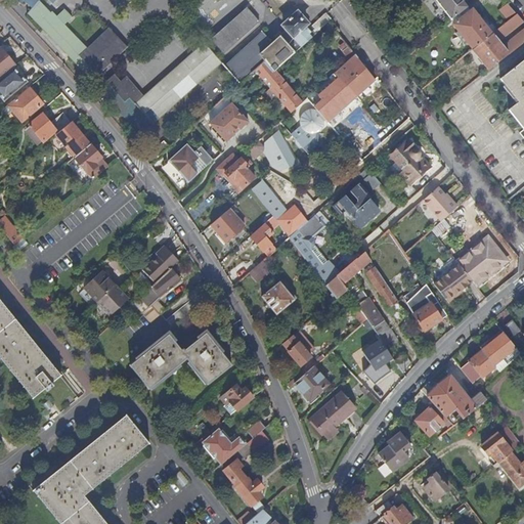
[(38,1),(39,1),(39,0),(48,0),(52,4),(55,0),(15,0),(20,4),(23,1),(31,9),(38,1)]
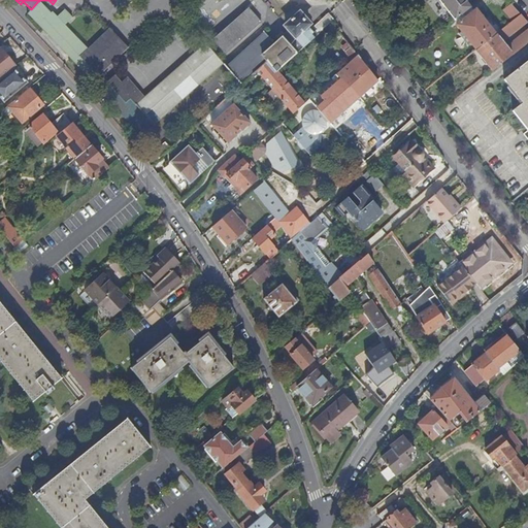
[(437,0),(455,22),(471,8),(467,2),(464,4),(460,0),(437,0)]
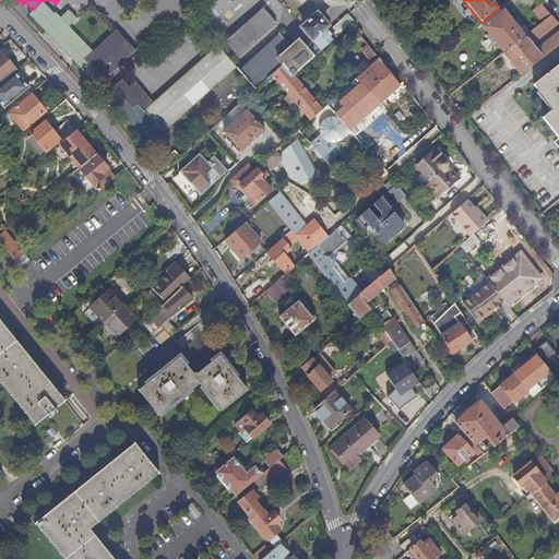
[(43,26),(55,15),(42,1),(40,1),(33,10),(31,13),(43,26)]
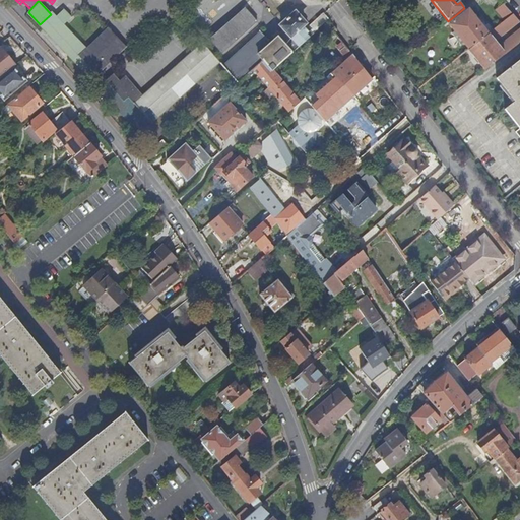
[(514,16),(504,5),(496,11),(505,22),(506,22),(514,16)]
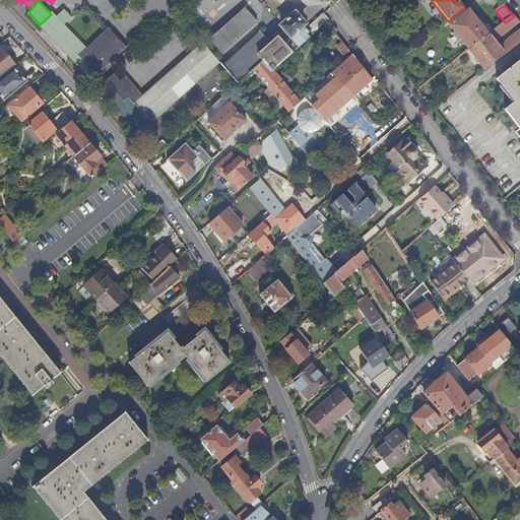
[(464,8),(448,21),(451,25),(468,12),(464,8)]
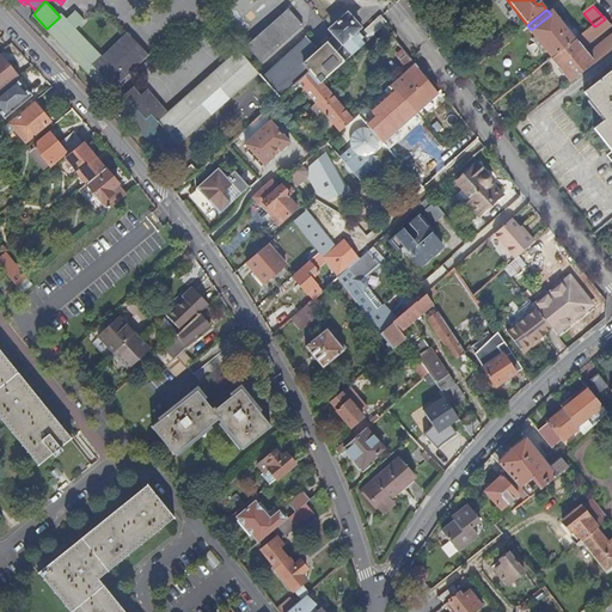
[(248,48),(262,65),(304,28),(289,11),(248,48)]
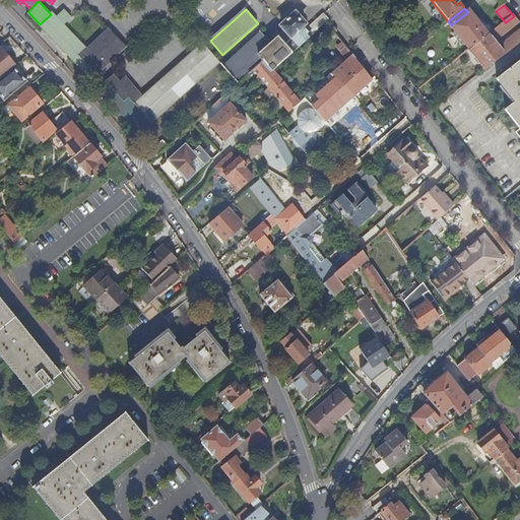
[(63,26),(71,18),(64,10),(56,19),(51,14),(40,24),(94,81),(98,77),(96,75),(99,74),(126,48),(110,30),(86,51),(75,40),(63,26)]
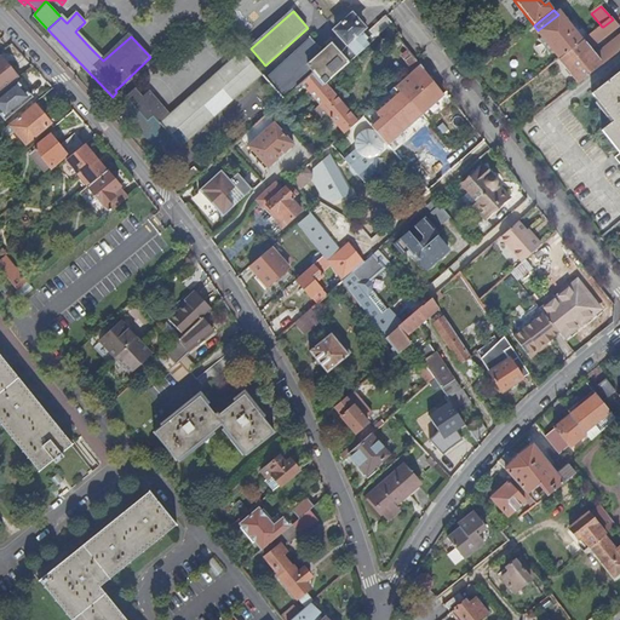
[(555,53),(560,59),(583,42),(560,13),(558,15),(538,30),(537,32),(544,40),(540,42),(550,56),(555,53)]
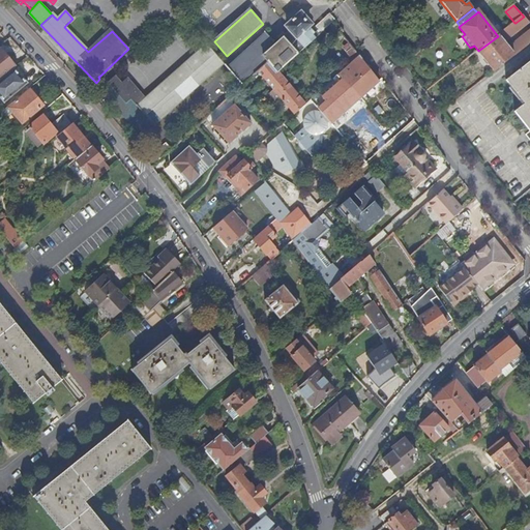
[(303,49),(317,37),(307,27),(311,25),(300,13),(286,26),(290,31),(275,45),(266,33),(229,68),(243,86),(258,72),(295,114),(305,105),(276,72),(277,72),(297,55),(293,50),(299,45),(303,49)]
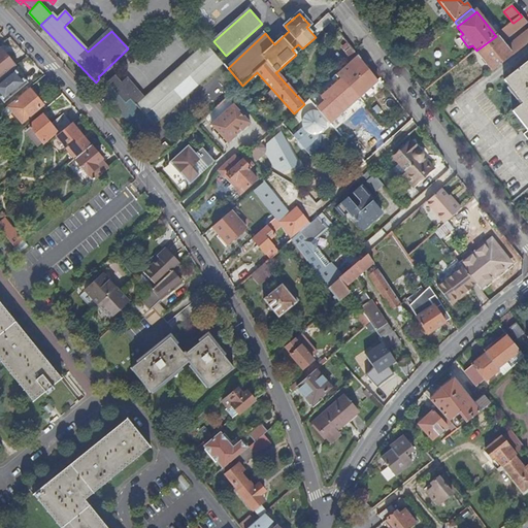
[(314,29),(319,34),(333,22),(334,21),(333,20),(332,20),(328,15),(314,29)]
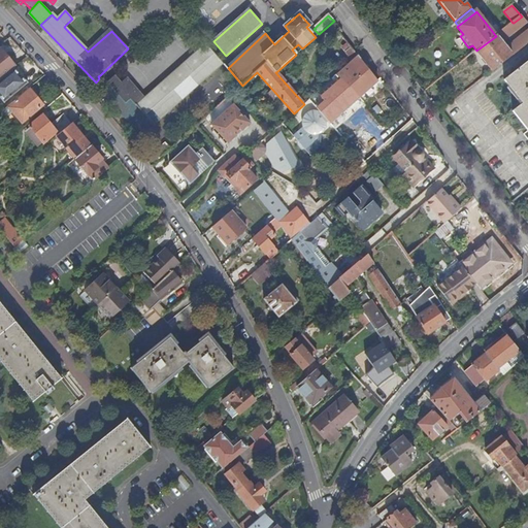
[(527,31),(527,24),(522,17),(514,23),(519,30),(502,43),(506,50),(527,31)]
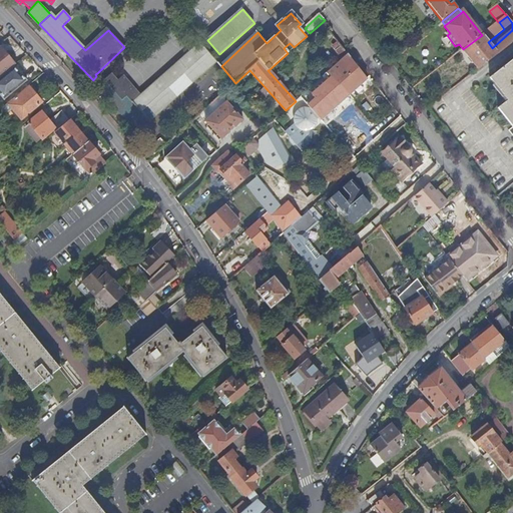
[(482,35),(463,49),(479,70),(512,42),(512,30),(492,48),(488,42),(504,29),(499,22),(498,22),(482,35)]
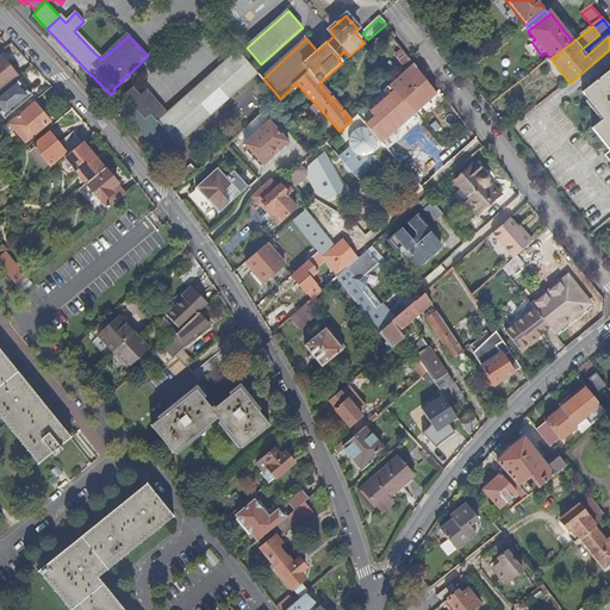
[(402,48),(393,54),(402,63),(410,57),(402,48)]
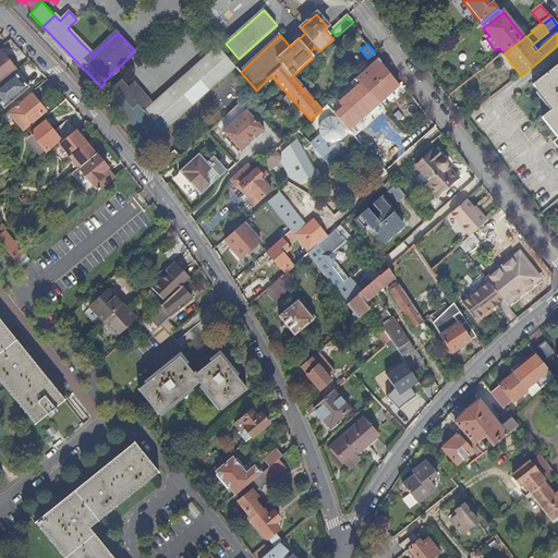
[(218,48),(145,112),(144,112),(148,118),(135,128),(150,145),(164,134),(162,132),(235,68),(237,70),(237,69),(218,47),(217,48),(218,48)]
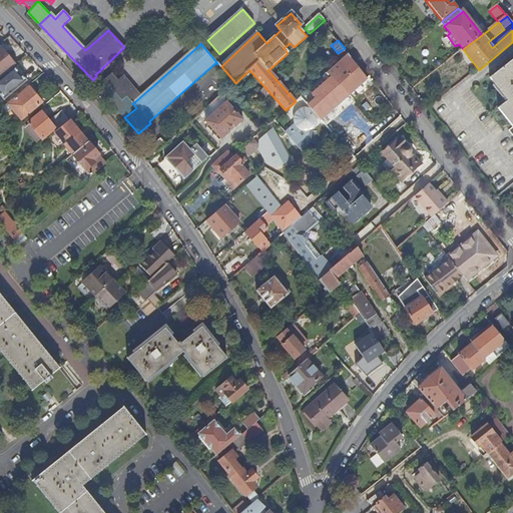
[(0,78),(14,66),(15,66),(1,48),(0,48),(0,78)]
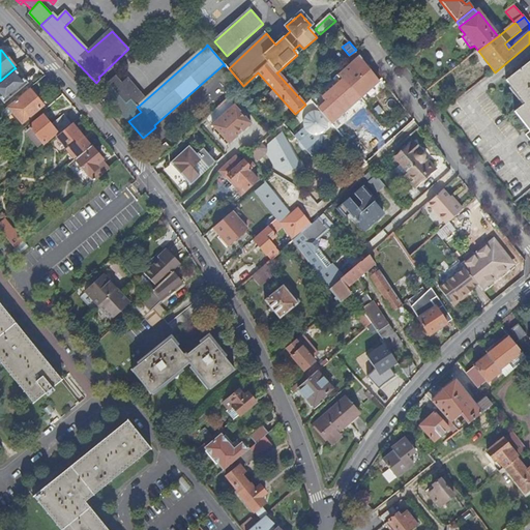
[(316,112),(312,113),(308,114),(306,117),(304,120),(303,123),(304,127),(304,129),(295,138),(306,150),(319,139),(319,136),(321,135),(324,133),(326,130),(327,127),(330,127),(379,82),(358,56),(337,76),(343,81),(323,98),(326,102),(317,112),(316,112)]
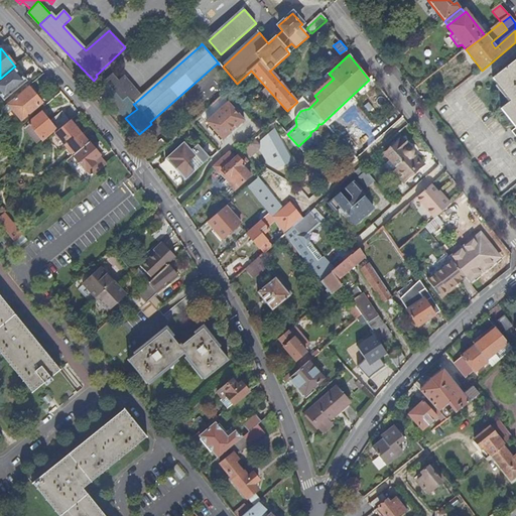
[(515,60),(493,79),(512,102),(502,109),(515,127),(515,60)]
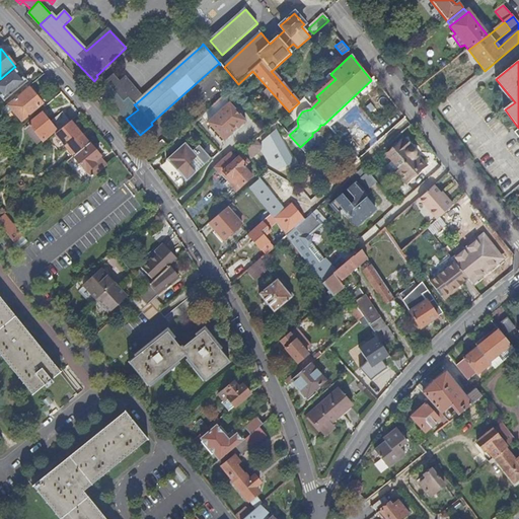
[(14,67),(0,79),(0,96),(4,101),(27,82),(14,67)]
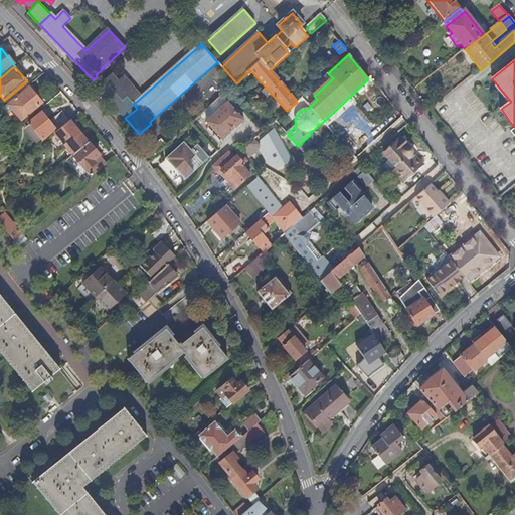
[(94,80),(125,118),(137,109),(133,104),(134,104),(128,96),(122,101),(98,73),(96,74),(97,76),(94,80)]
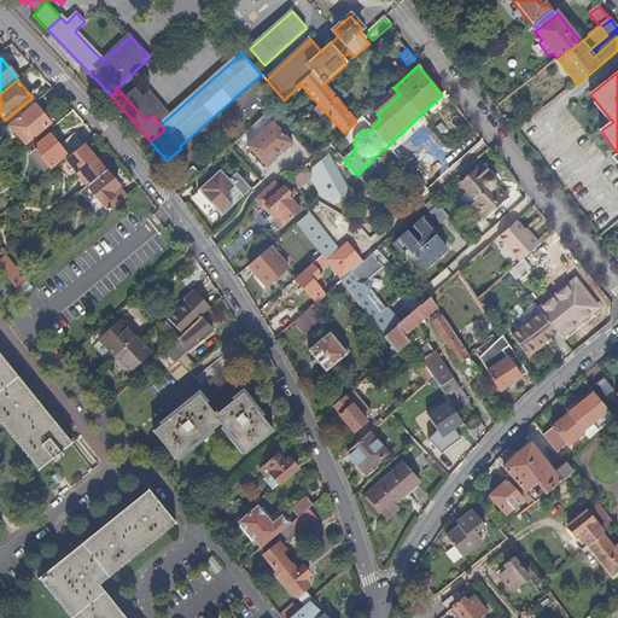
[(25,145),(51,124),(36,106),(21,118),(21,117),(4,130),(10,138),(16,133),(25,145)]
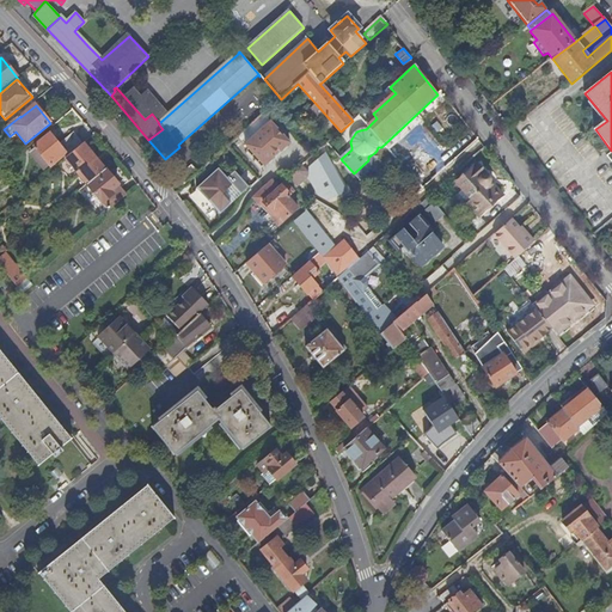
[(289,144),(270,122),(245,145),(264,166),(289,144)]
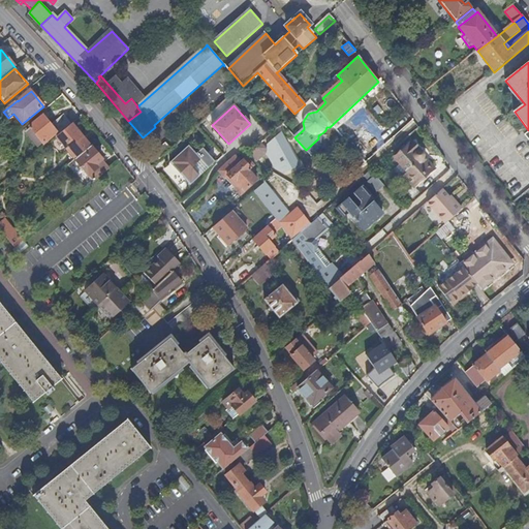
[(57,134),(59,137),(72,126),(64,116),(50,127),(42,118),(31,127),(36,133),(34,135),(36,138),(38,136),(40,139),(38,142),(41,144),(43,143),(44,144),(57,134)]
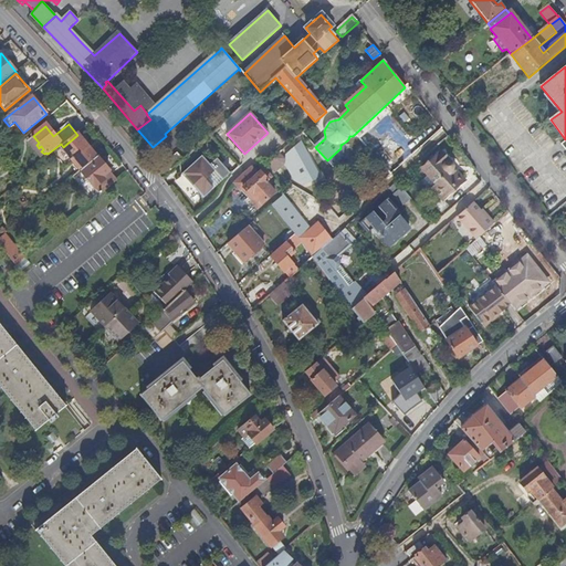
[(77,135),(63,147),(62,147),(82,171),(97,158),(85,143),(87,140),(81,132),(77,135)]
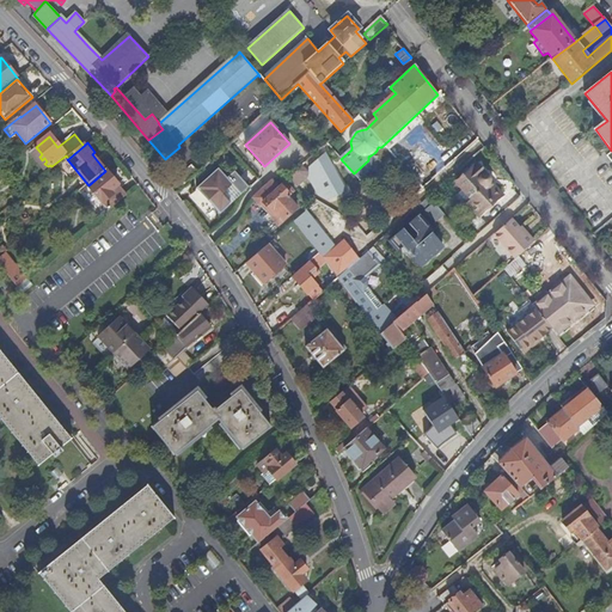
[(308,179),(326,203),(347,194),(325,153),(322,150),(305,164),(308,169),(308,171),(304,166),(289,178),(304,196),(310,191),(304,183),(308,179)]
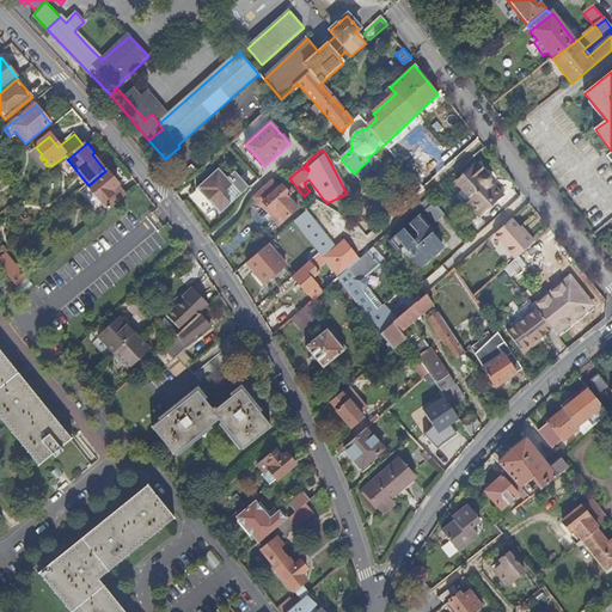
[(188,166),(175,178),(181,185),(194,173),(188,166)]
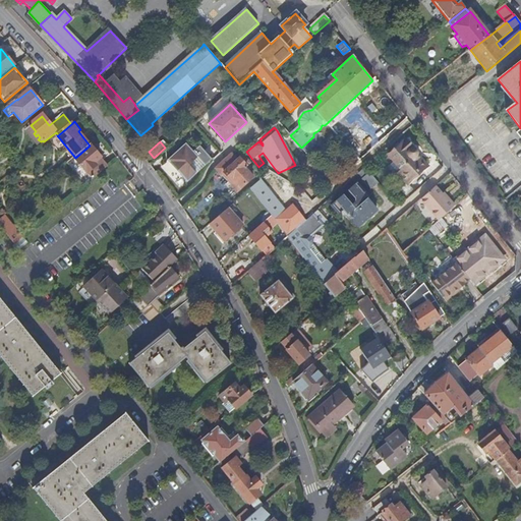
[(92,143),(90,146),(75,158),(93,179),(108,167),(96,152),(98,150),(92,143)]
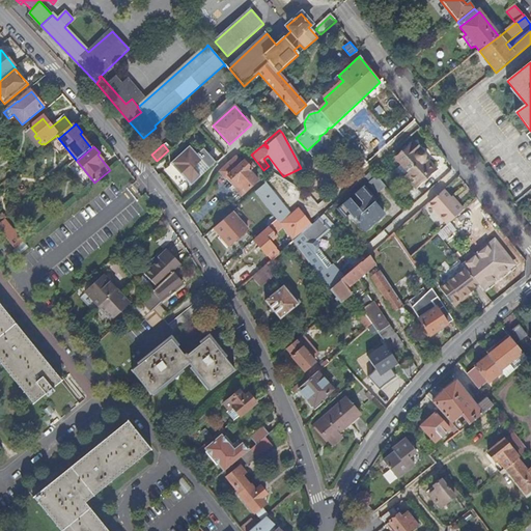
[(202,161),(210,169),(217,163),(203,148),(197,155),(190,146),(171,163),(192,186),(200,177),(193,169),(202,161)]
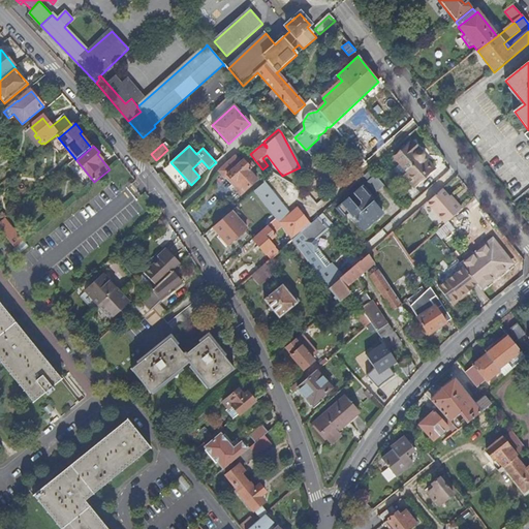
[(396,201),(404,212),(418,199),(411,190),(411,189),(432,173),(424,162),(423,163),(421,161),(422,160),(423,159),(423,157),(422,156),(421,154),(418,154),(417,154),(416,154),(410,146),(394,159),(405,175),(401,178),(409,189),(396,201)]
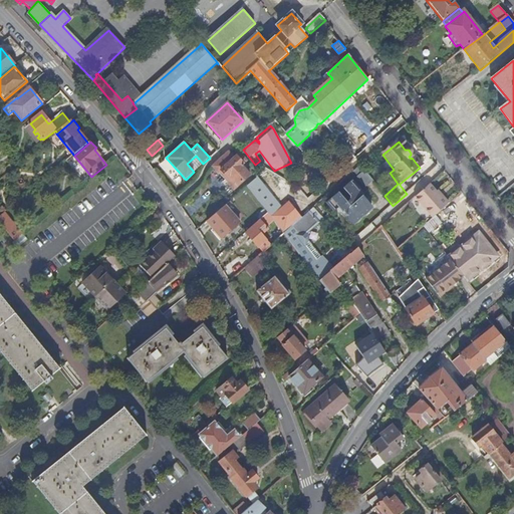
[(234,191),(250,177),(245,171),(249,168),(246,164),(247,163),(239,154),(234,159),(229,153),(213,167),(234,191)]
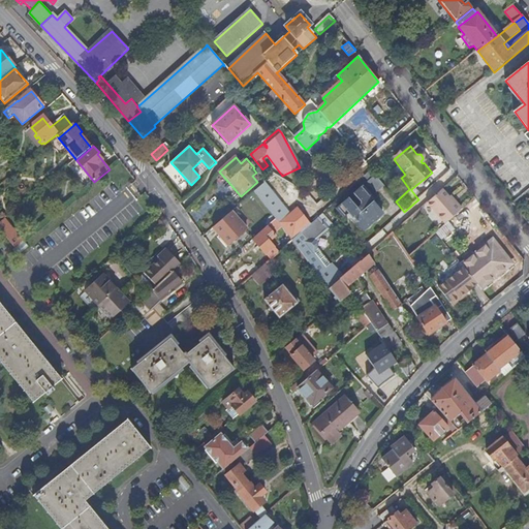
[(192,168),(199,177),(209,168),(201,160),(192,168)]
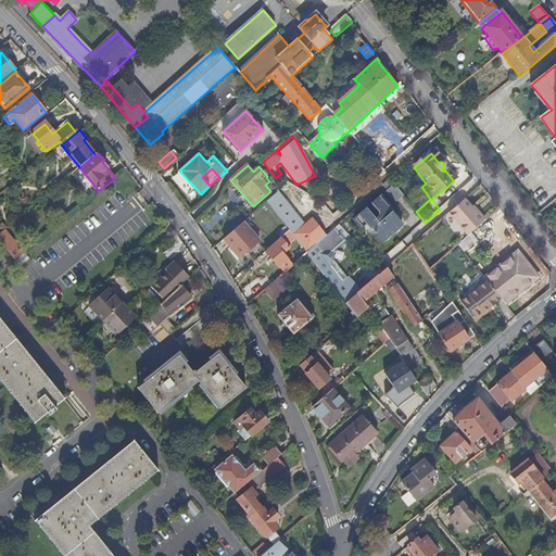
[(395,203),(403,198),(393,186),(386,192),(395,203)]
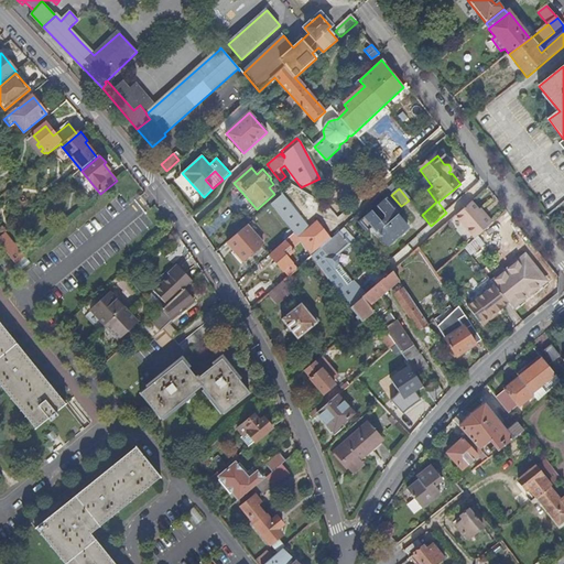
[(306,251),(311,257),(331,239),(316,223),(308,229),(282,196),(271,205),(293,235),(302,246),(306,251)]
